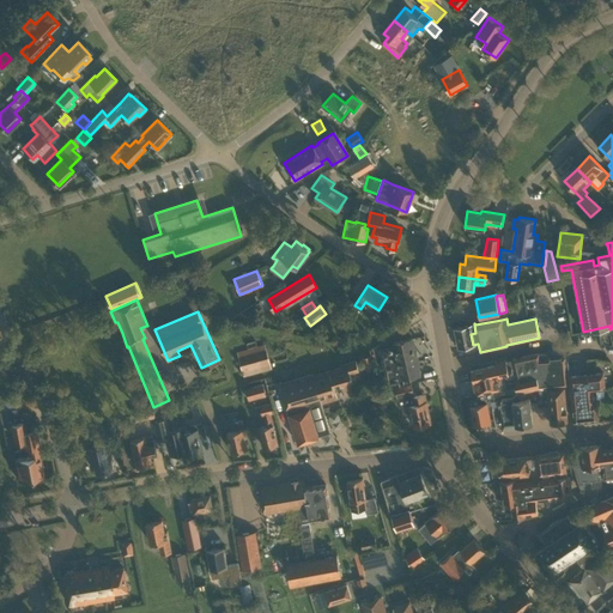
[(459,347),(473,345),(471,334),(475,333),(474,325),(455,328),(459,347)]
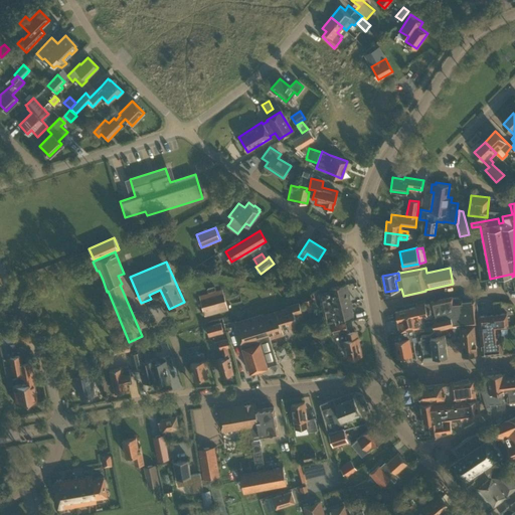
[(331,292),(320,294),(327,324),(342,320),(341,317),(353,314),(346,285),(331,288),(331,292)]
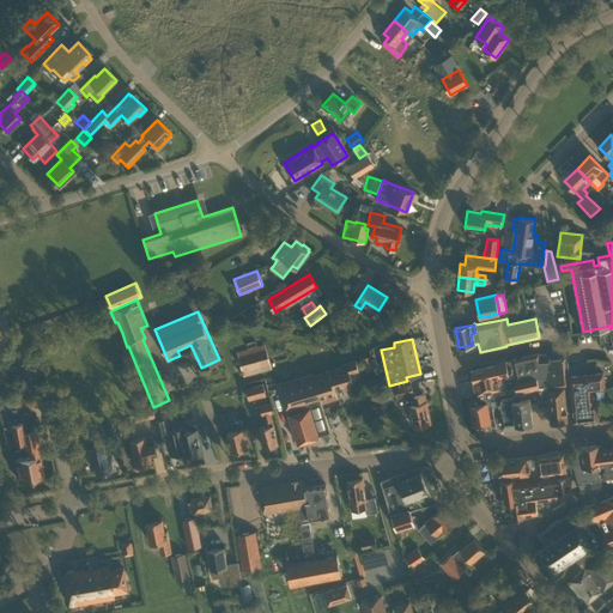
[(256,346),(237,351),(244,376),(250,375),(272,369),(266,347),(265,344),(256,346)]
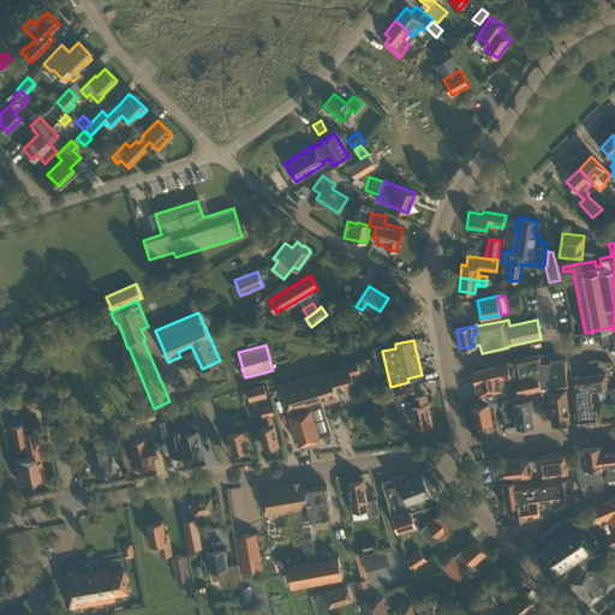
[(364,359),(368,372),(376,370),(372,358),(364,359)]
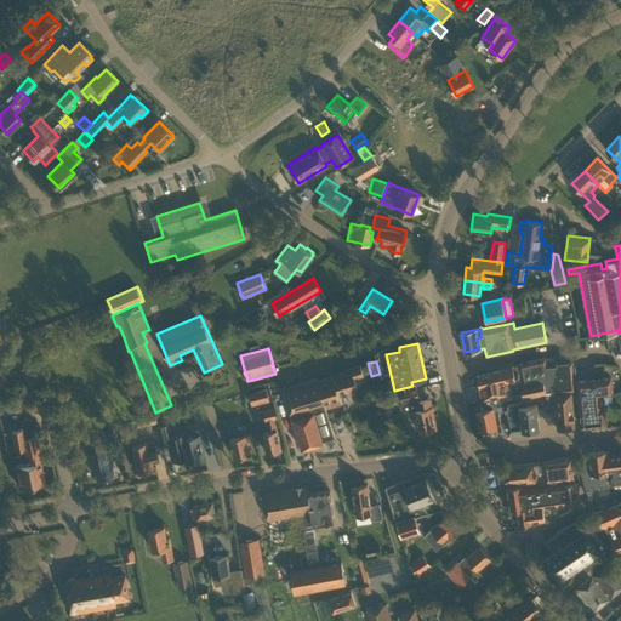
[(502,370),(477,375),(479,387),(482,387),(484,399),(494,397),(500,396),(508,393),(506,382),(516,380),(512,364),(501,366),(502,370)]
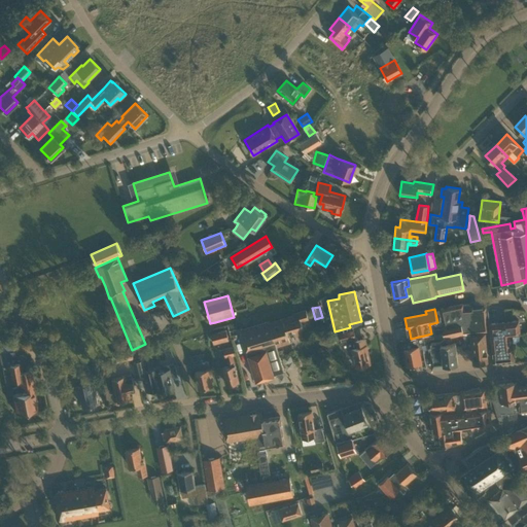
[(292,314),(292,316),(283,319),(287,334),(294,331),(295,335),(302,334),(301,329),(304,328),(301,321),(308,319),(306,310),(292,314)]
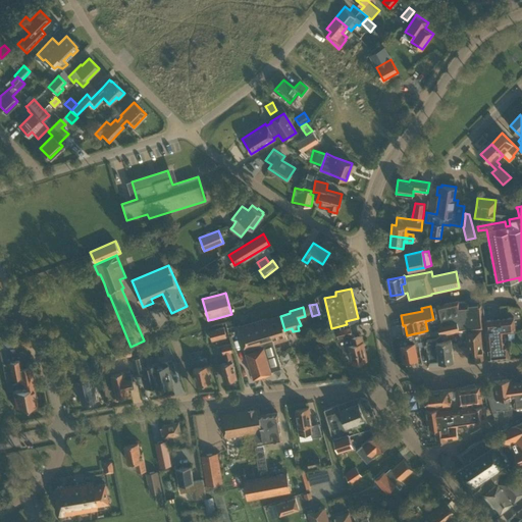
[(266,318),(239,326),(254,378),(272,372),(271,370),(281,367),(274,343),(288,340),(284,330),(280,316),(266,320),(266,318)]
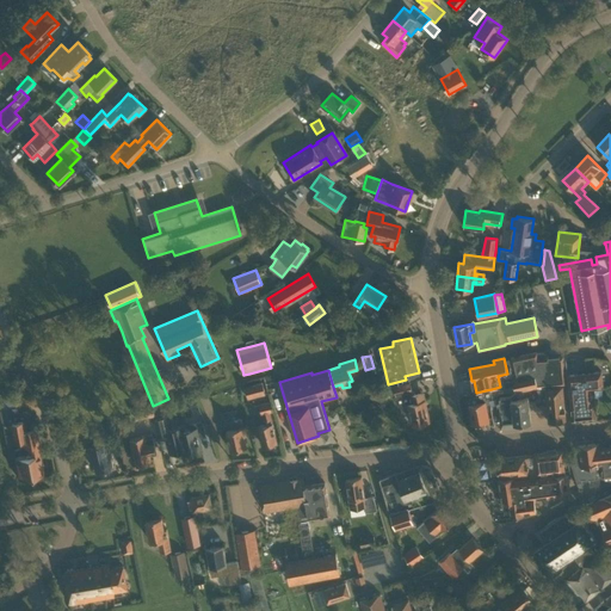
[(594,401),(592,402),(591,389),(603,388),(602,372),(568,376),(573,420),(596,418),(594,401)]
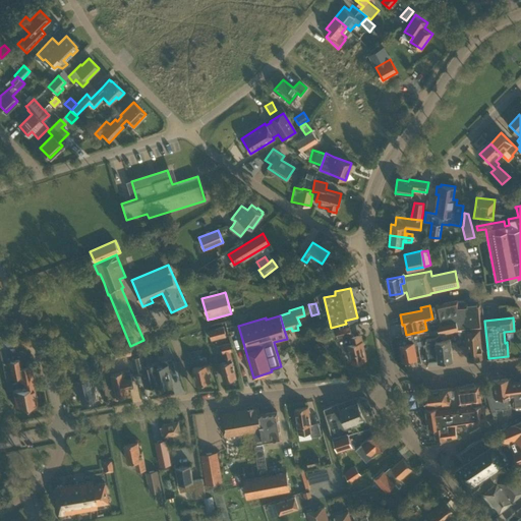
[(212,340),(227,336),(224,326),(209,330),(212,340)]
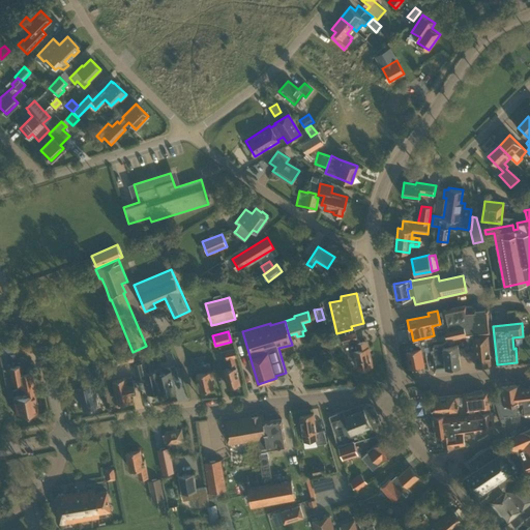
[(343,335),(336,336),(346,353),(348,352),(350,360),(356,359),(358,369),(372,365),(370,356),(371,356),(369,347),(367,348),(365,341),(358,343),(356,332),(343,335)]
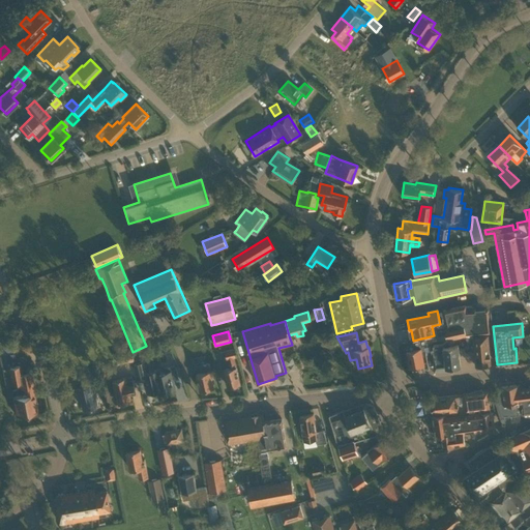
[(476,365),(491,364),(489,335),(473,336),(476,365)]
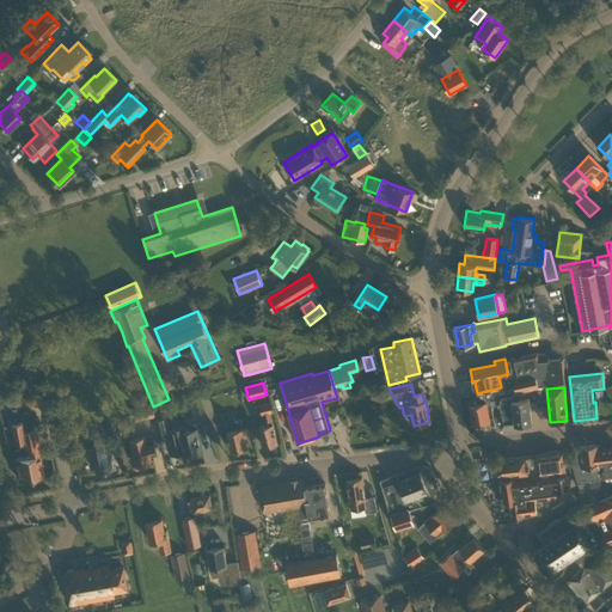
[(471,405),(470,405),(473,424),(490,421),(487,404),(490,404),(490,401),(494,401),(493,390),(487,391),(477,393),(478,397),(470,398),(471,405)]
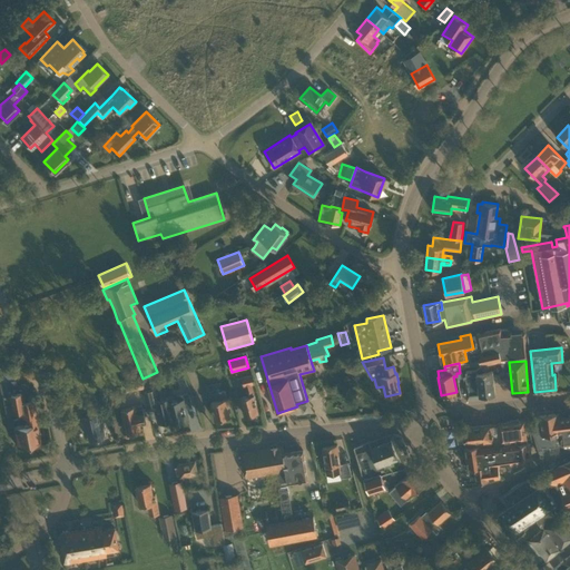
[(469,396),(495,394),(493,371),(478,372),(478,370),(465,371),(469,396)]
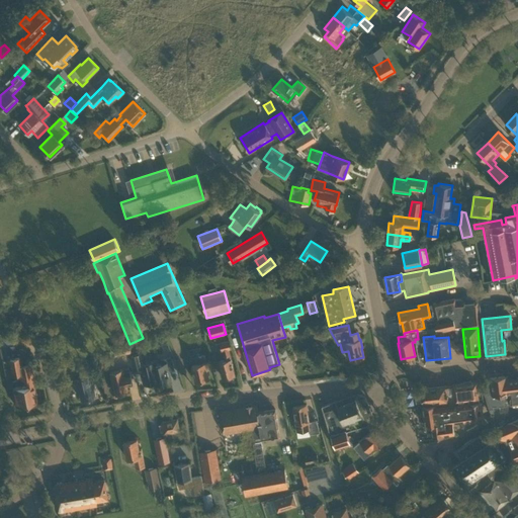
[(229,377),(229,376),(235,374),(228,347),(232,346),(230,340),(220,342),(222,349),(225,360),(219,361),(223,377),(225,377),(226,377),(229,377)]
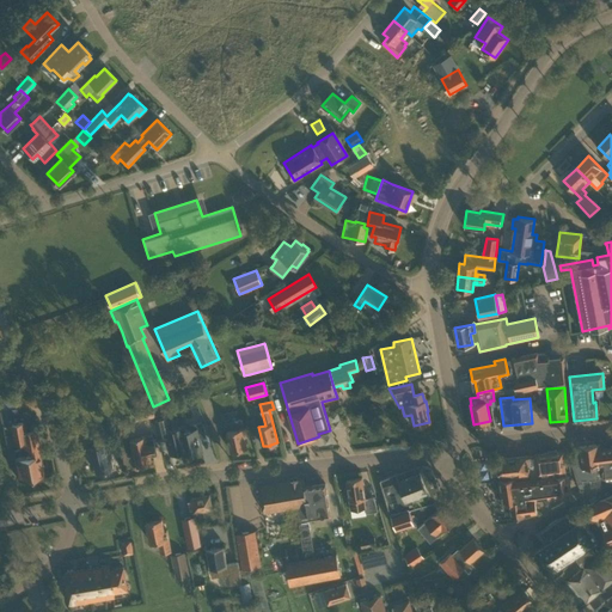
[(155,416),(153,407),(134,411),(136,420),(155,416)]
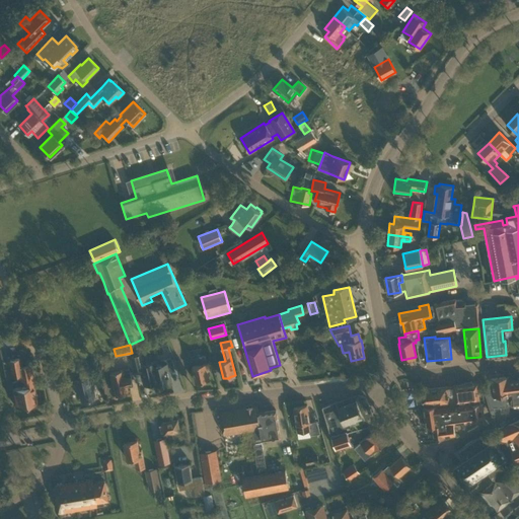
[(20,350),(15,351),(14,346),(0,348),(0,350),(5,377),(19,374),(20,381),(22,380),(23,385),(22,386),(21,387),(12,389),(15,406),(18,406),(18,409),(26,406),(26,404),(38,402),(35,395),(36,395),(33,377),(32,378),(29,361),(30,361),(29,354),(26,355),(26,354),(26,353),(25,353),(25,352),(24,351),(23,351),(22,350),(21,350),(20,350)]
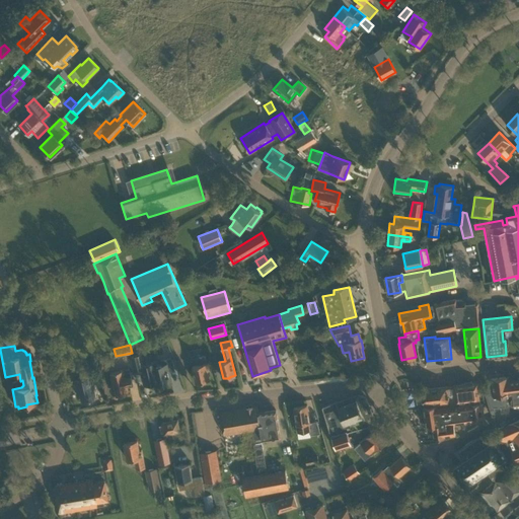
[(144,359),(142,353),(132,356),(136,373),(142,372),(146,385),(156,382),(154,374),(157,373),(155,366),(156,366),(155,362),(145,365),(144,359)]
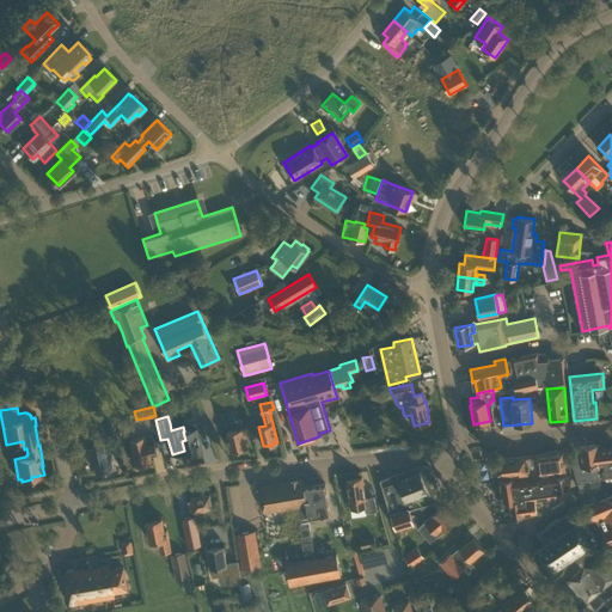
[(231,451),(248,447),(245,436),(248,435),(245,428),(243,428),(242,420),(232,421),(234,430),(226,432),(231,451)]
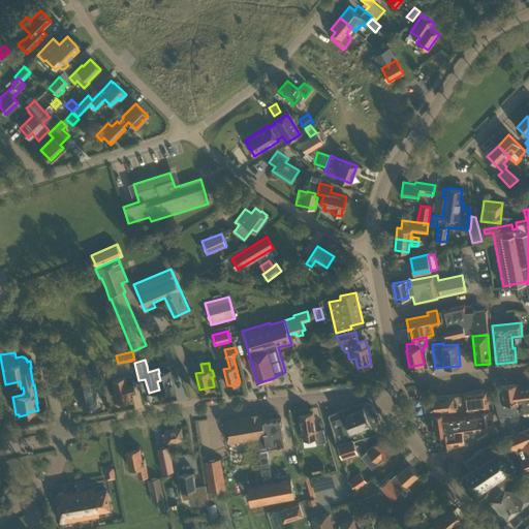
[(166,372),(159,373),(158,373),(160,380),(157,381),(159,390),(160,394),(175,391),(172,378),(178,376),(175,365),(165,368),(166,372)]
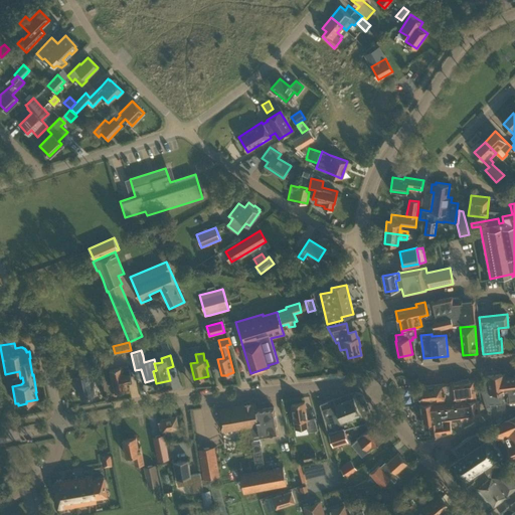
[(97,376),(94,365),(72,370),(74,377),(73,377),(75,384),(77,384),(80,398),(96,394),(92,377),(97,376)]
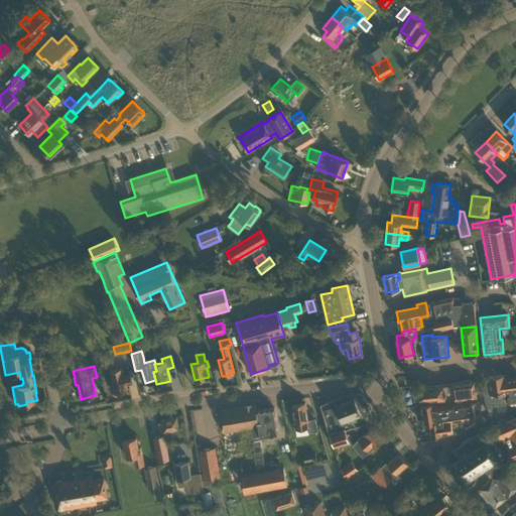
[(115,394),(128,391),(126,384),(132,383),(130,373),(129,373),(128,367),(123,368),(123,367),(110,370),(115,394)]
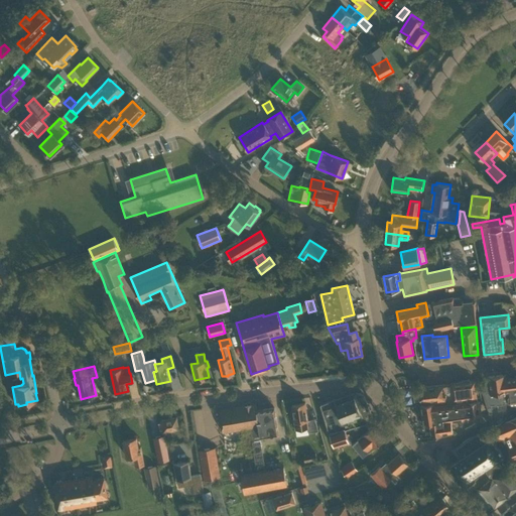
[(488,381),(481,382),(484,393),(487,406),(488,406),(488,411),(492,411),(491,406),(498,405),(499,411),(503,411),(503,410),(509,410),(509,409),(508,403),(507,392),(508,392),(506,377),(505,374),(488,377),(488,381)]
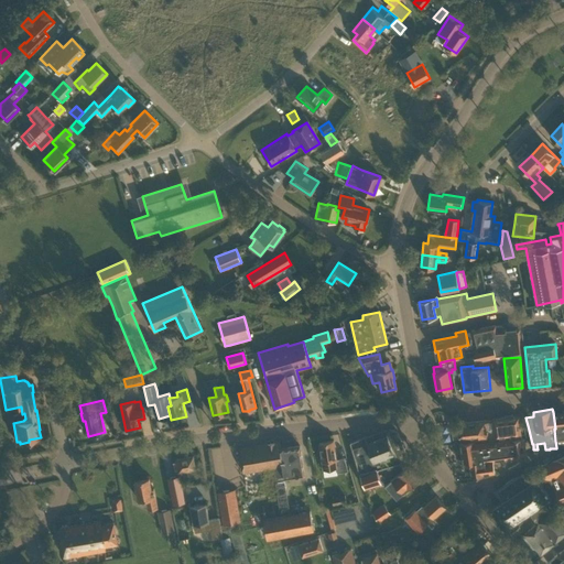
[(563,411),(553,412),(555,429),(554,429),(555,441),(556,447),(563,445),(563,411)]
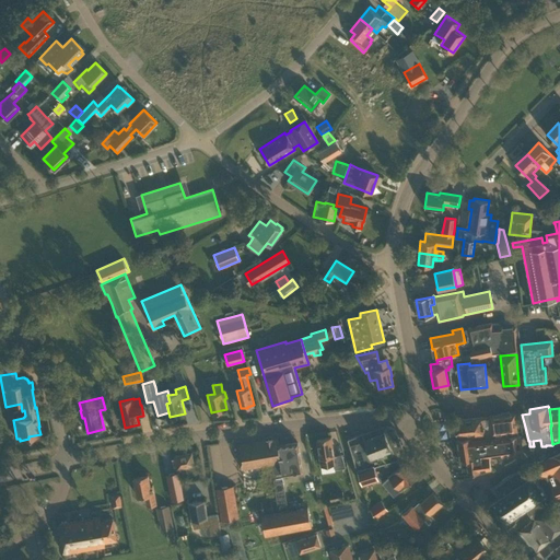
[(517,432),(515,413),(455,420),(457,436),(475,433),(476,438),(517,432)]
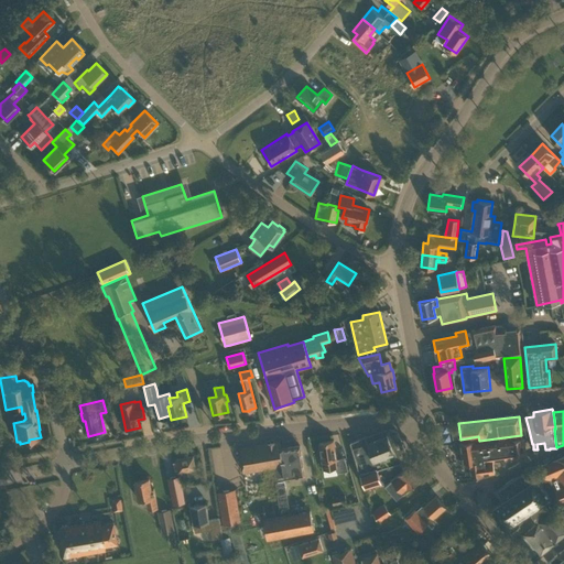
[(401,463),(392,443),(390,444),(388,436),(382,434),(373,438),(372,435),(366,438),(366,437),(351,444),(360,475),(361,475),(365,489),(382,485),(378,472),(401,463)]
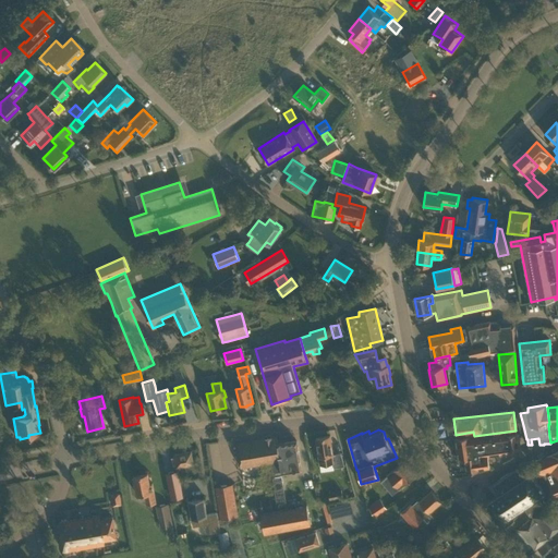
[(458,459),(463,458),(465,472),(478,470),(489,468),(487,455),(507,452),(521,450),(519,433),(477,439),(477,438),(470,439),(470,436),(455,438),(458,459)]
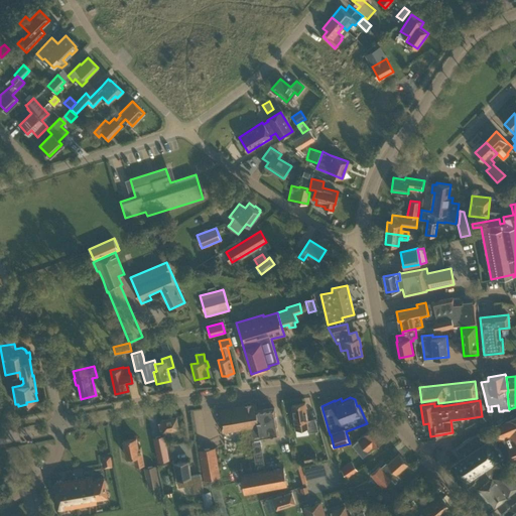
[(305,403),(292,405),(294,420),(295,420),(296,428),(307,426),(308,432),(318,430),(315,418),(307,419),(305,403)]
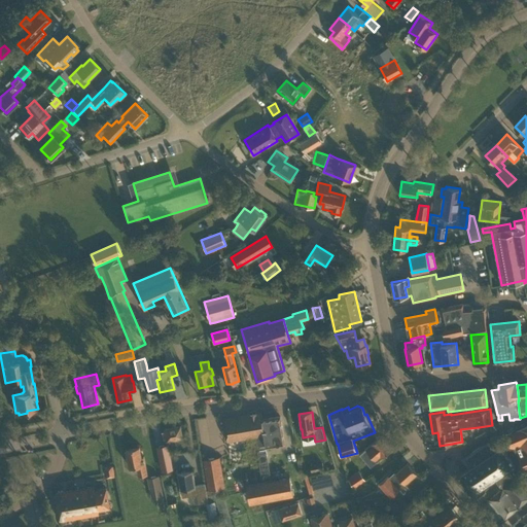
[(260,413),(223,419),(227,442),(254,437),(255,436),(256,449),(266,447),(285,444),(280,416),(261,419),(260,413)]
